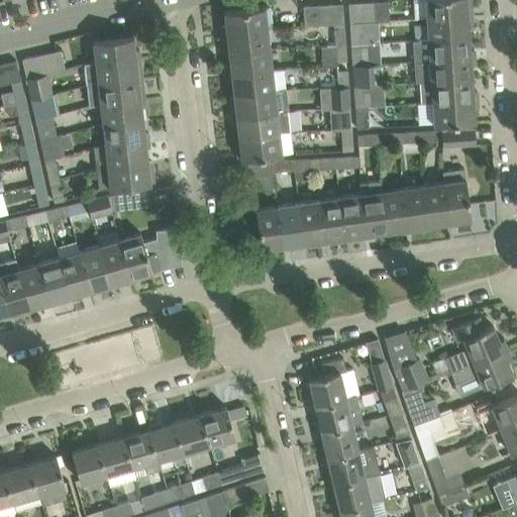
[(372,1),(374,21),(389,20),(388,0),(372,1)]
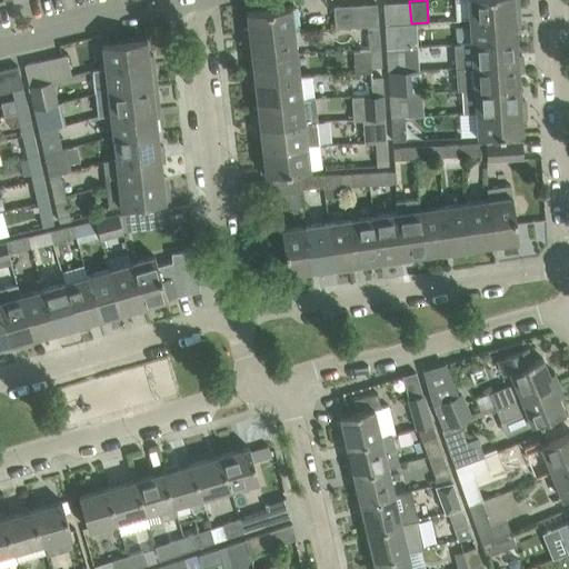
[(468,0),(469,18),(470,20),(519,17),(518,0),(468,0)]
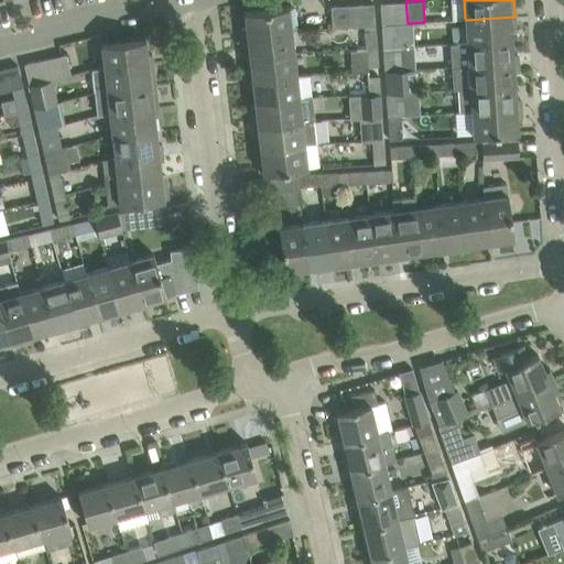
[(405,1),(393,2),(394,24),(408,23),(405,1)]
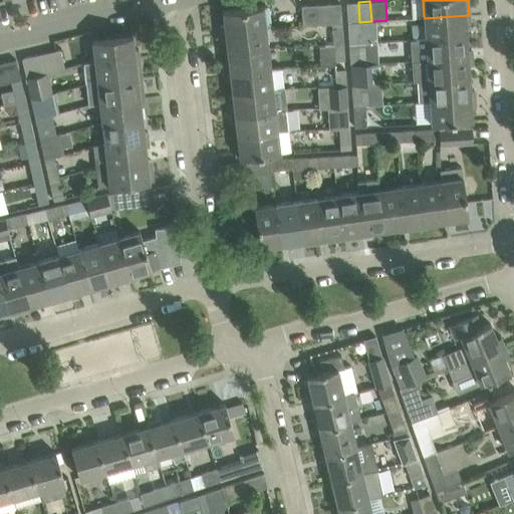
[(358,2),(346,2),(347,22),(359,22),(358,2)]
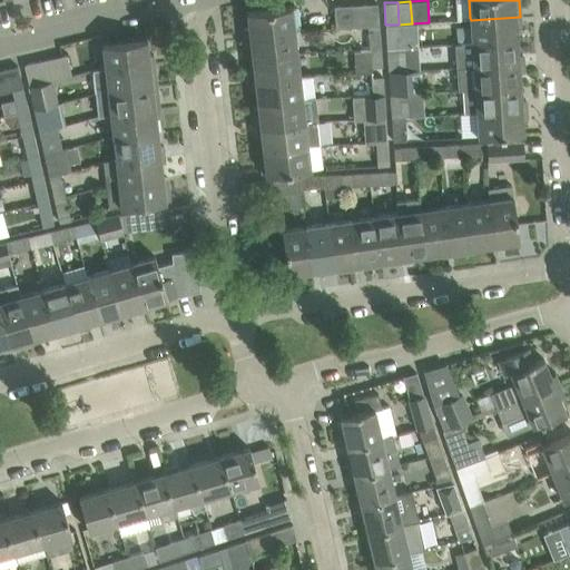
[(377,3),(364,5),(365,26),(379,26),(377,3)]
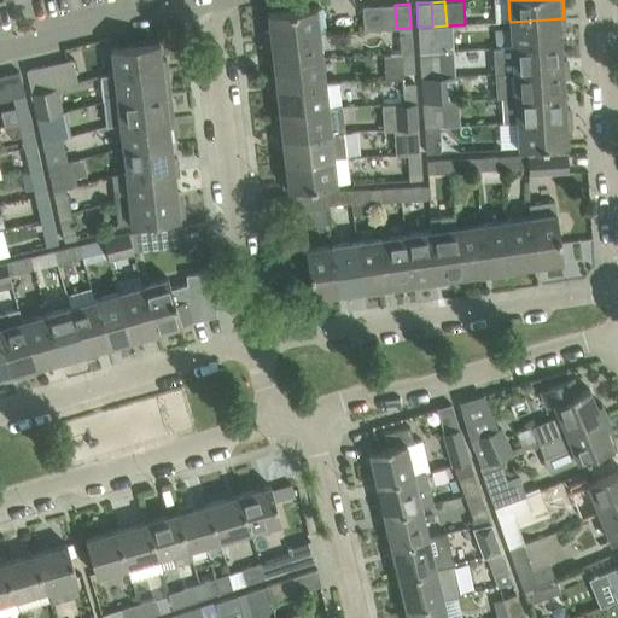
[(362,6),(363,30),(382,29),(380,5),(362,6)]
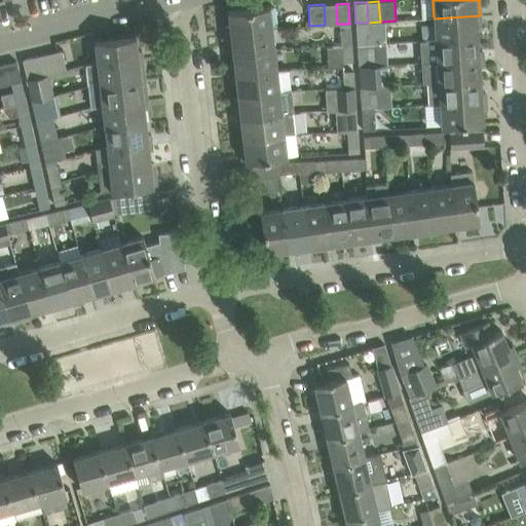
[(337,24),(336,4),(324,4),(325,25),(337,24)]
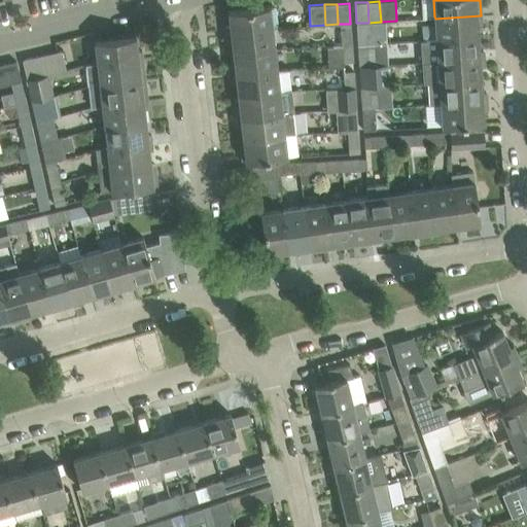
[(226,34),(272,28),(270,6),(229,11),(230,26),(225,26),(226,34)]
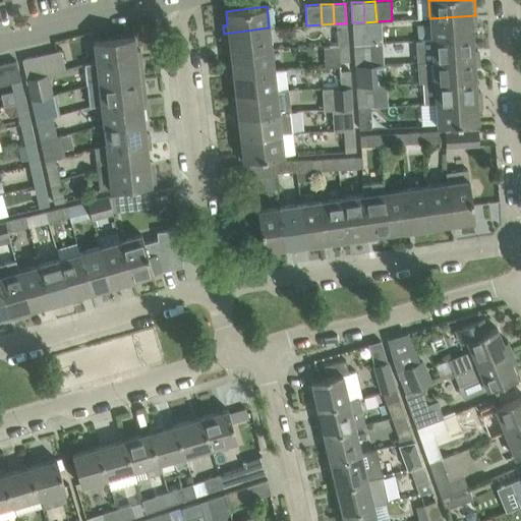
[(475,15),(430,18),(431,40),(472,37),(471,23),(476,22),(475,15)]
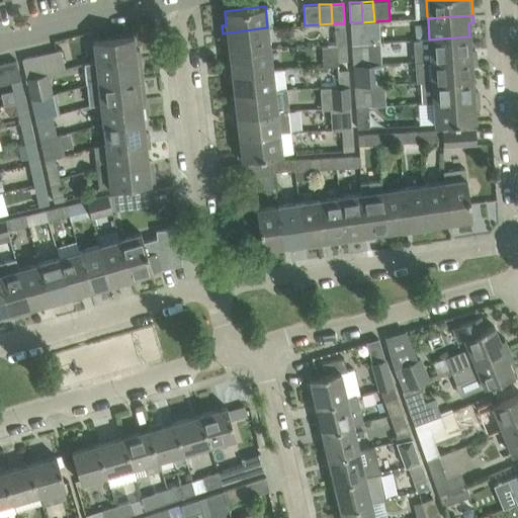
[(228,39),(230,54),(270,49),(267,27),(223,33),(224,40),(228,39)]
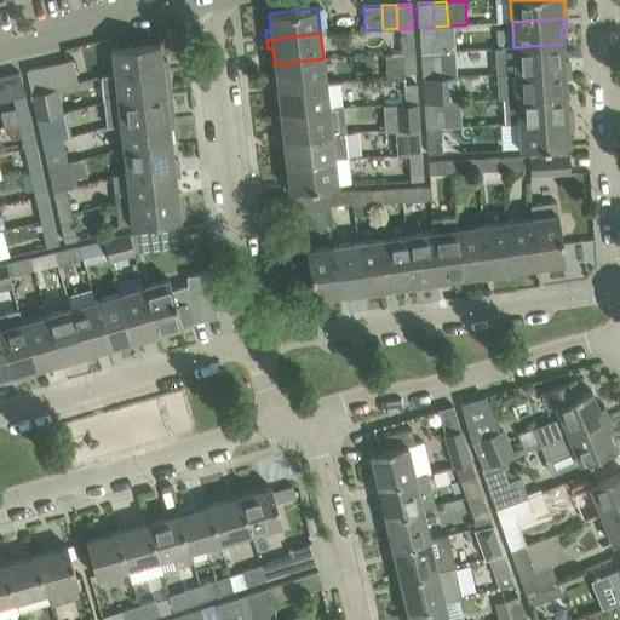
[(420,52),(434,51),(432,33),(419,34),(420,52)]
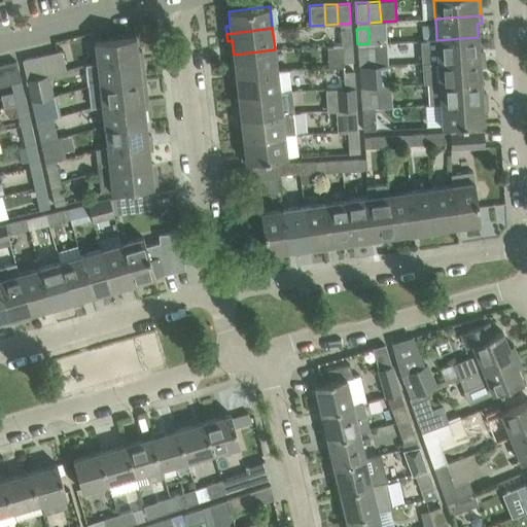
[(340,30),(341,45),(353,44),(352,29),(340,30)]
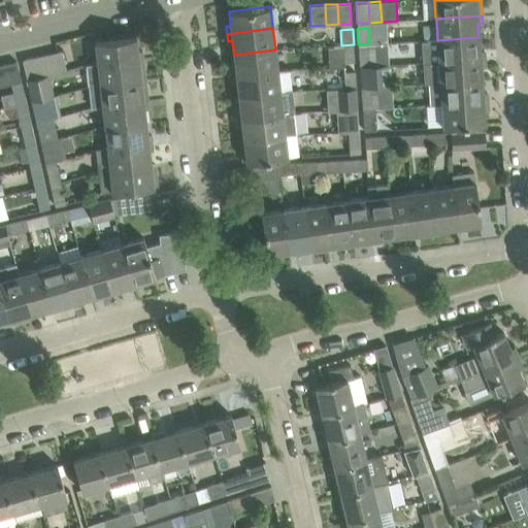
[(95,41),(97,61),(97,63),(143,58),(142,51),(137,51),(136,36),(95,41)]
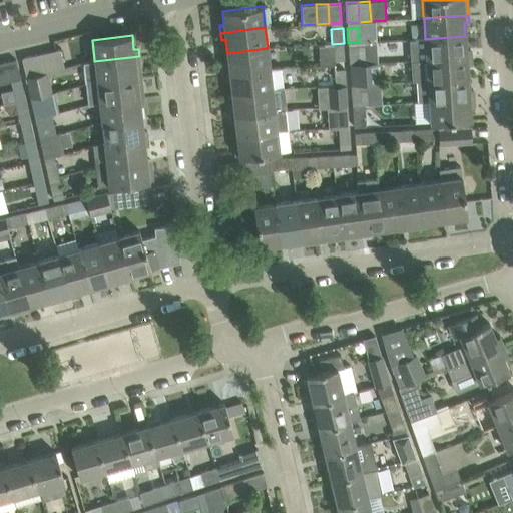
[(409,40),(410,61),(471,56),(470,49),(466,49),(465,36),(425,39),(417,39),(409,40)]
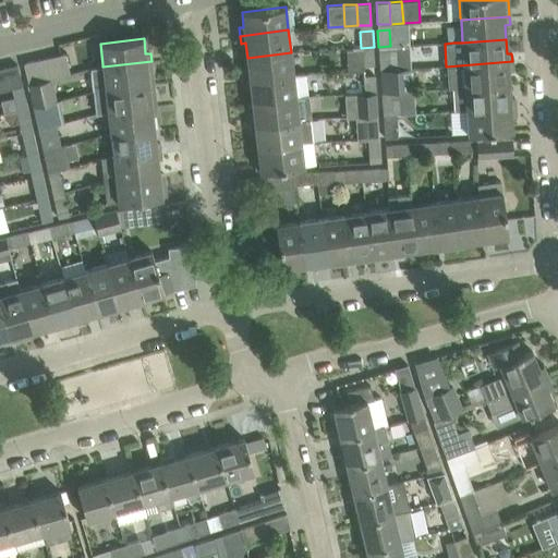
[(378,47),(379,70),(399,68),(398,46),(390,47),(390,46),(378,47)]
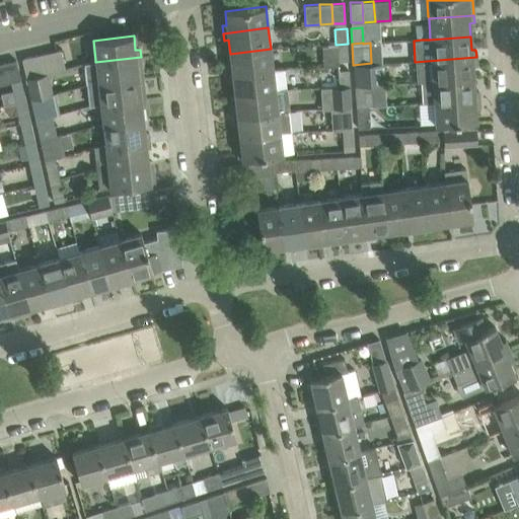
[(349,61),(348,44),(336,45),(338,62),(349,61)]
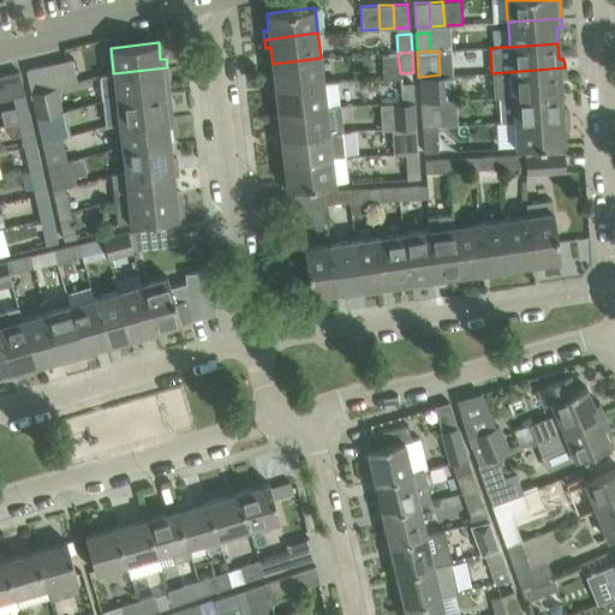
[(270,89),(323,82),(321,58),(273,64),(275,79),(269,79),(270,89)]
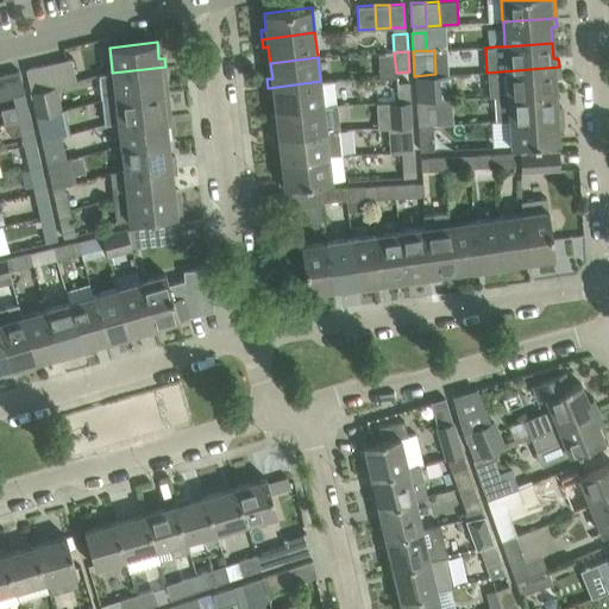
[(58,86),(76,81),(71,58),(67,60),(60,61),(54,62),(58,86)]
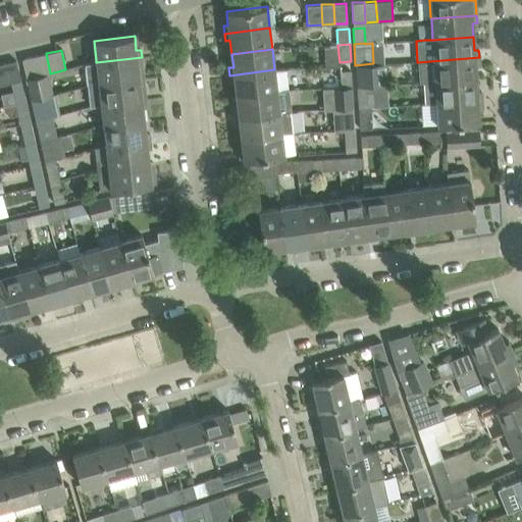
[(35,56),(39,76),(49,73),(50,73),(46,53),(40,55),(35,56)]
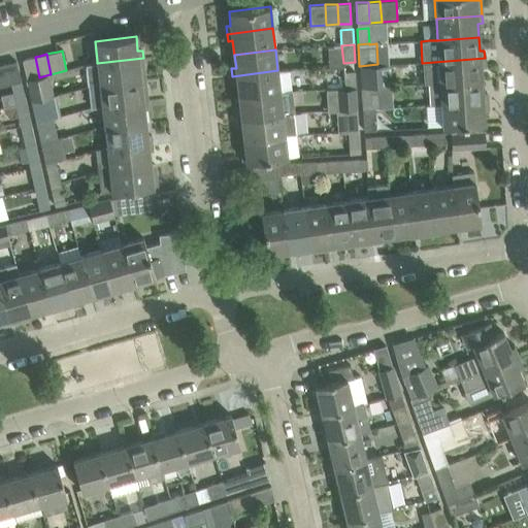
[(23,60),(27,79),(37,77),(39,77),(35,57),(28,58),(23,60)]
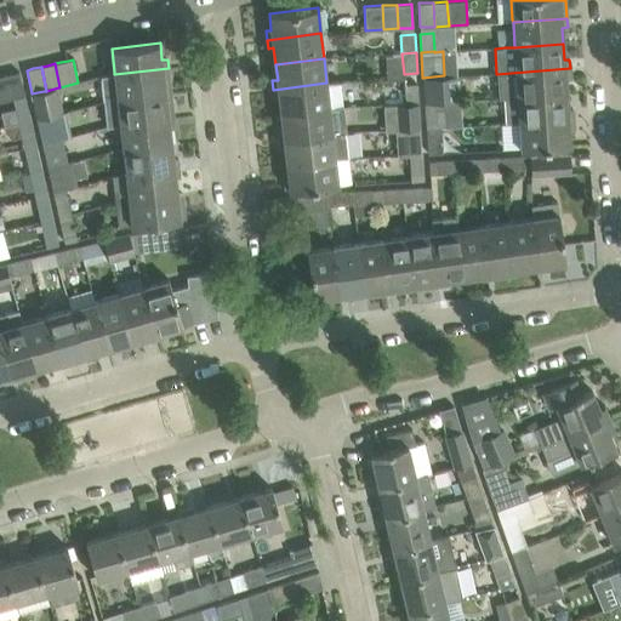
[(171,92),(169,77),(169,68),(114,74),(101,77),(104,101),(118,100),(171,92)]
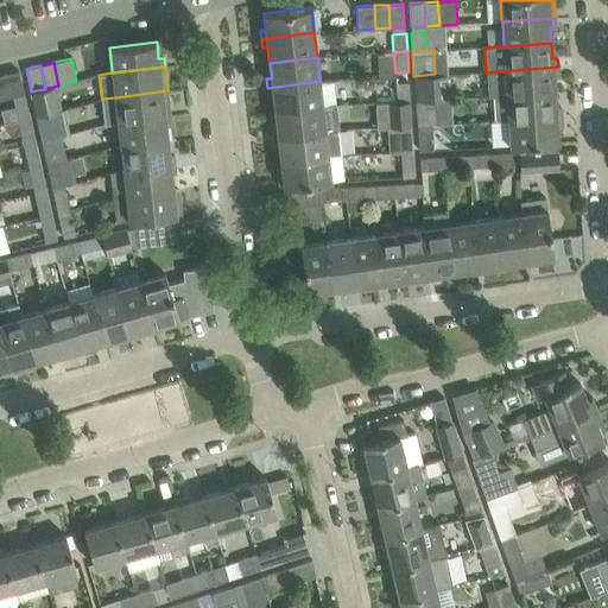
[(558,67),(486,73),(488,96),(494,96),(555,93),(553,76),(558,76),(558,67)]
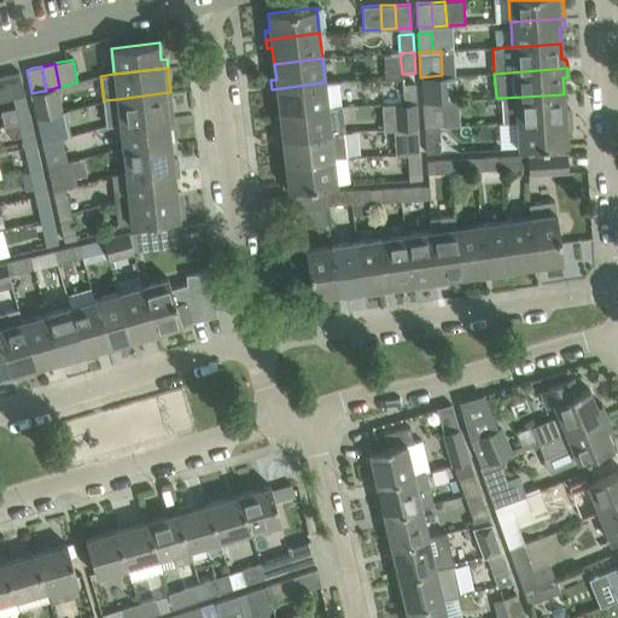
[(6,75),(11,98),(12,98),(25,95),(19,71),(12,73),(6,75)]
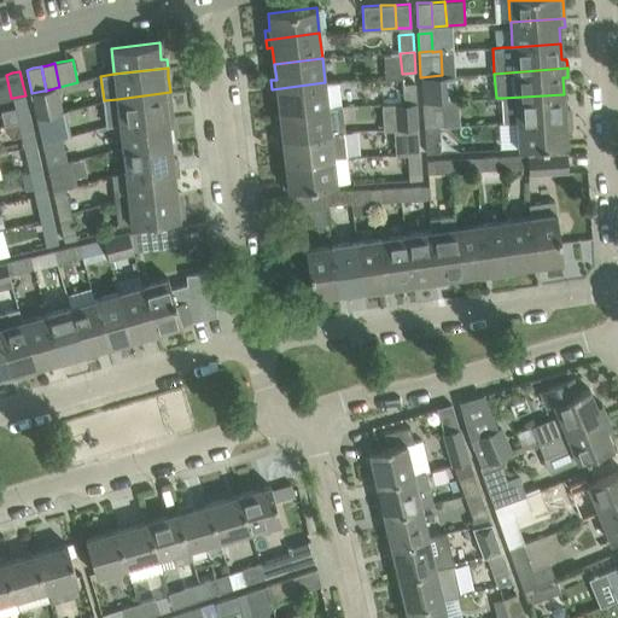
[(0,100),(11,98),(6,75),(0,75),(0,100)]
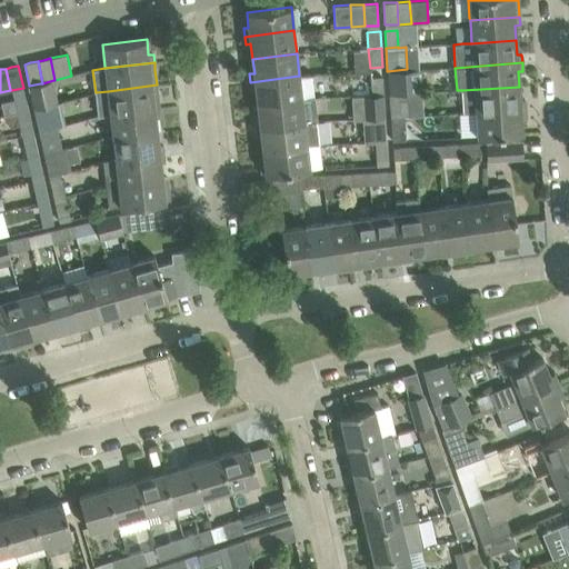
[(387,71),(389,93),(408,92),(407,69),(387,71)]
